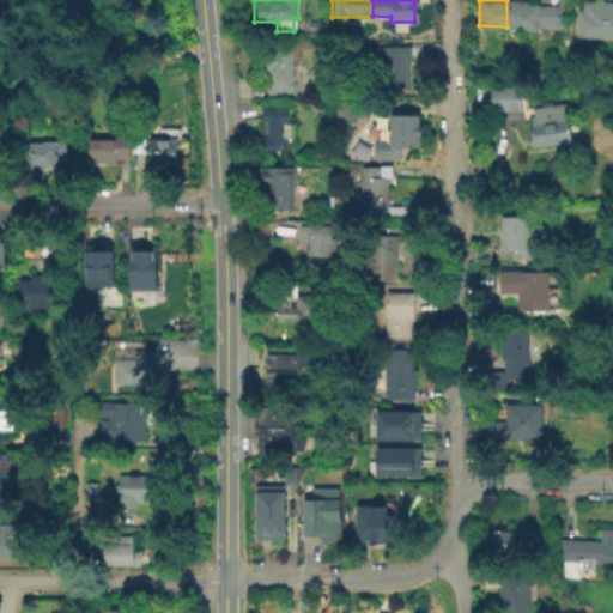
[(556,25),(535,25),(535,30),(507,30),(507,26),(507,0),(526,0),(526,4),(556,4),(556,25)]
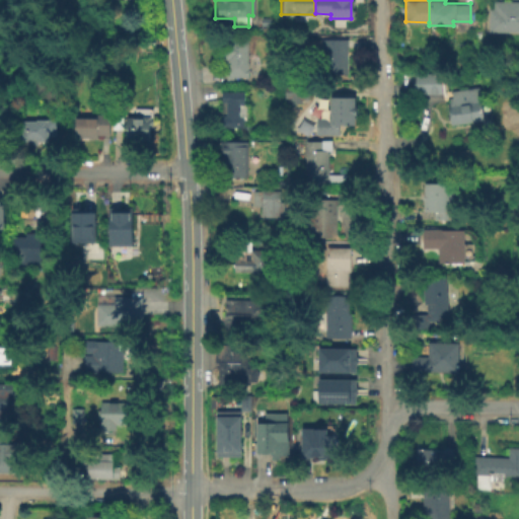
[(509,0),(509,30),(486,30),(486,6),(489,6),(489,0),(509,0)]
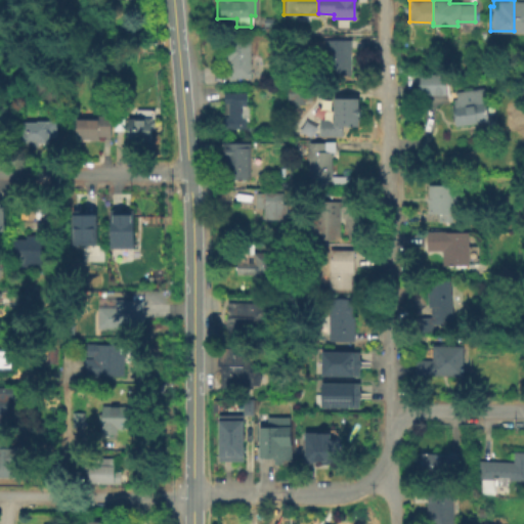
[(523,31),(514,31),(514,0),(523,0),(523,31)]
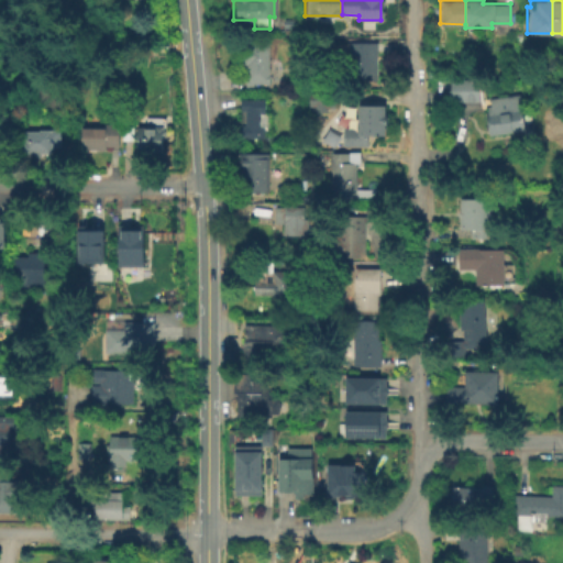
[(295,18),(296,28),(283,28),(283,18),(295,18)]
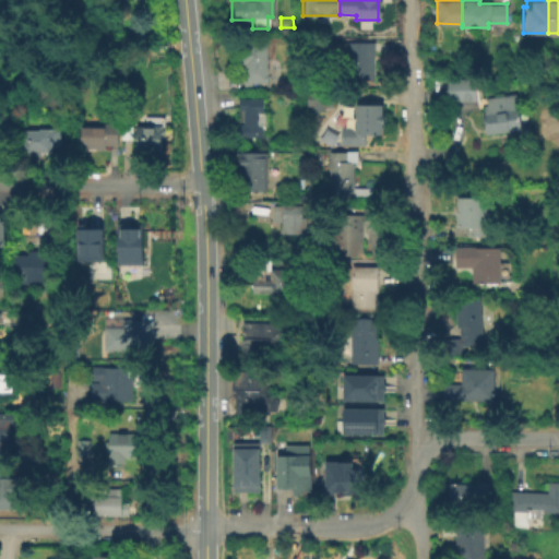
[(376,40),(376,80),(348,79),(348,39),(376,40)]
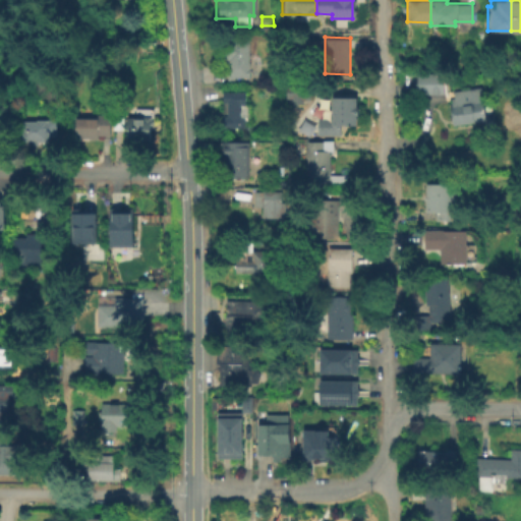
[(249,40),(249,79),(236,79),(235,82),(227,82),(227,70),(224,70),(224,64),(222,64),(222,42),(228,42),(228,40),(249,40)]
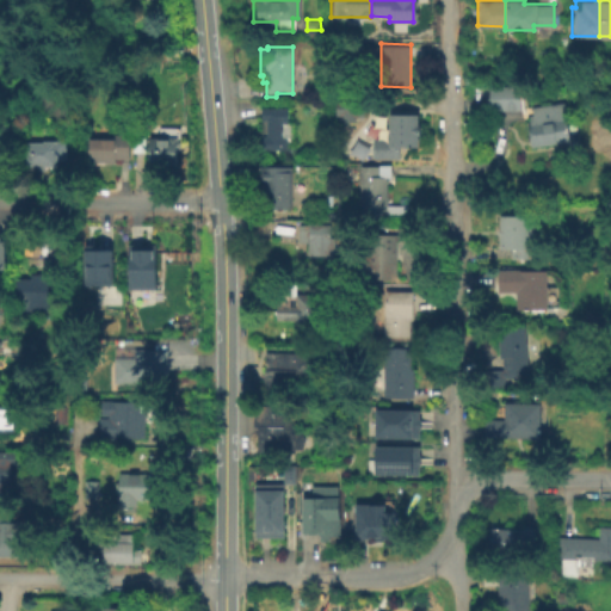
[(487,112),(487,88),(522,88),(522,112),(487,112)]
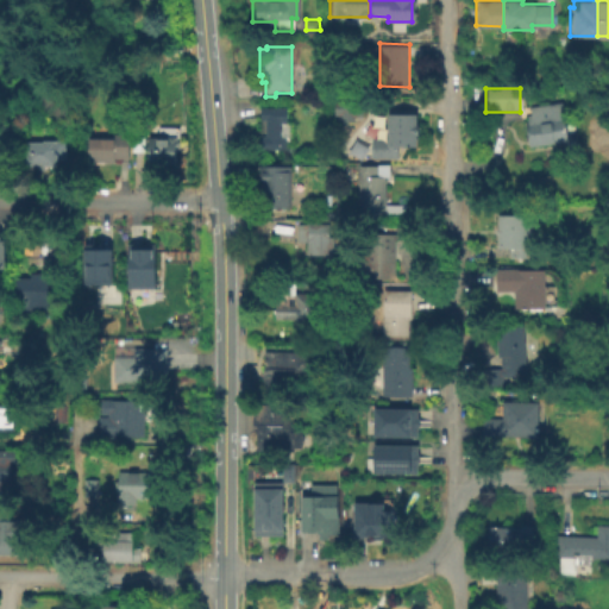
[(363,101),(363,118),(355,118),(355,123),(338,123),(338,117),(334,118),(336,101),(363,101)]
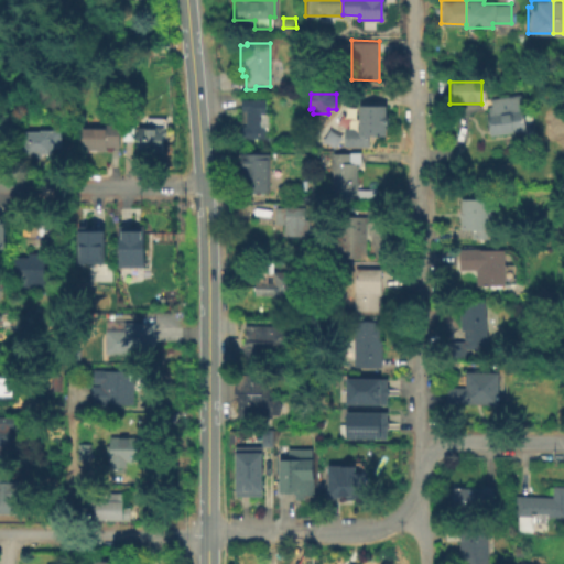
[(528,130),(491,136),(488,114),(490,114),(489,107),(494,107),(492,99),(522,95),(528,130)]
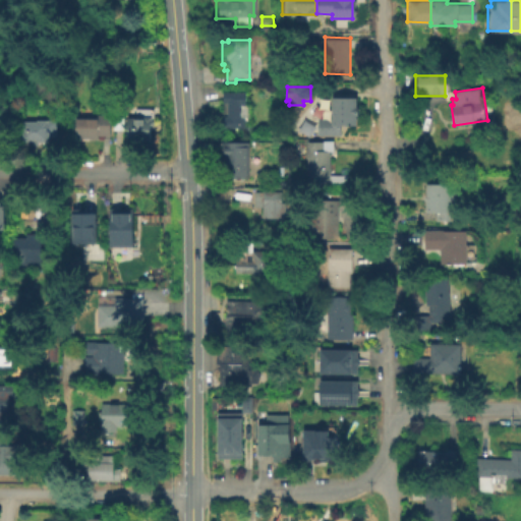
[(245,93),(245,105),(250,105),(250,121),(246,121),(246,128),(223,129),(223,117),(228,116),(227,103),(224,103),(224,93),(245,93)]
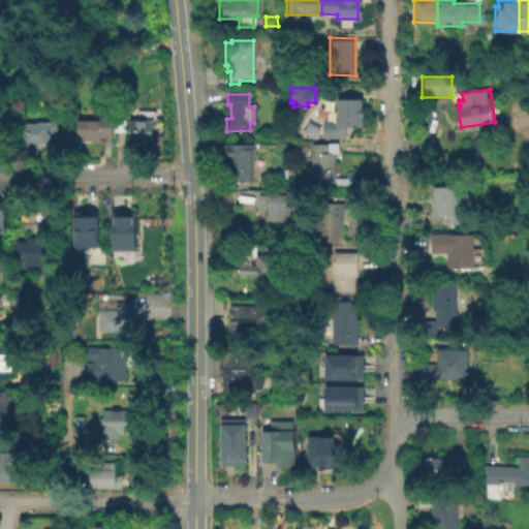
[(347,138),(323,139),(323,123),(338,122),(338,98),(346,96),(364,98),(364,127),(347,127),(347,138)]
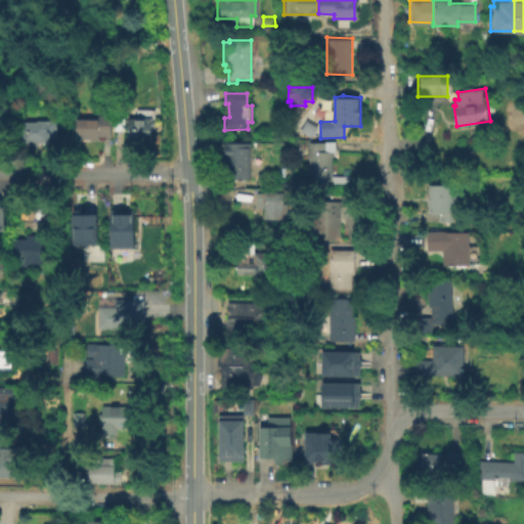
[(156,111),(156,119),(151,119),(153,135),(129,134),(129,118),(136,118),(135,110),(156,111)]
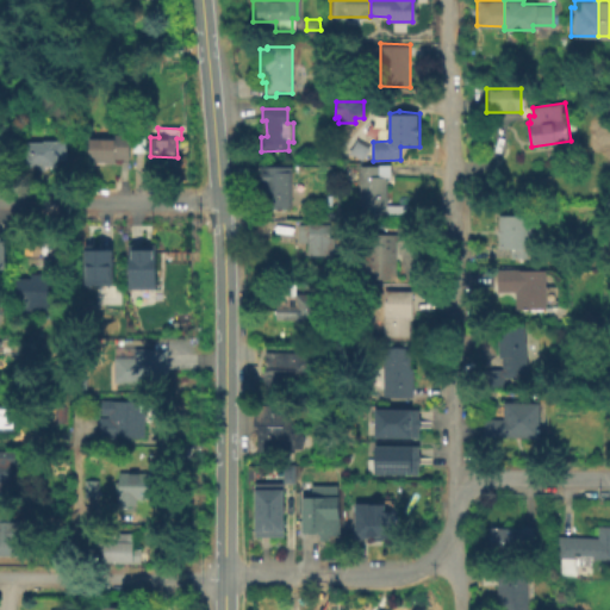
[(0,130),(12,130),(12,161),(0,161),(0,130)]
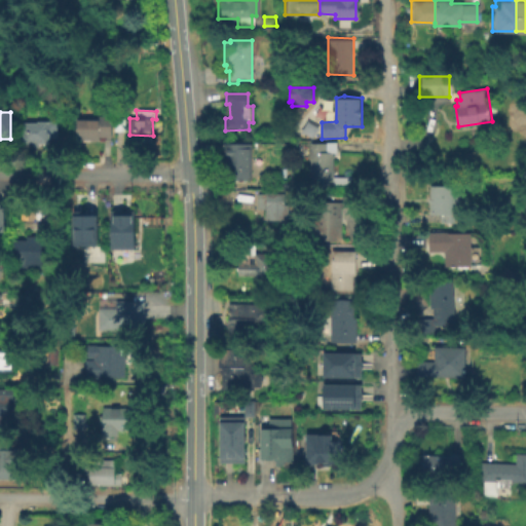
[(109,115),(109,137),(97,136),(96,140),(74,139),(75,116),(96,117),(96,115),(109,115)]
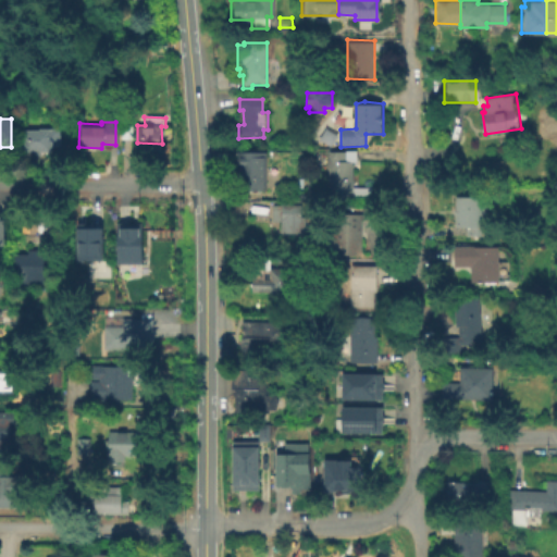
[(132,123),(132,139),(121,139),(121,123),(132,123)]
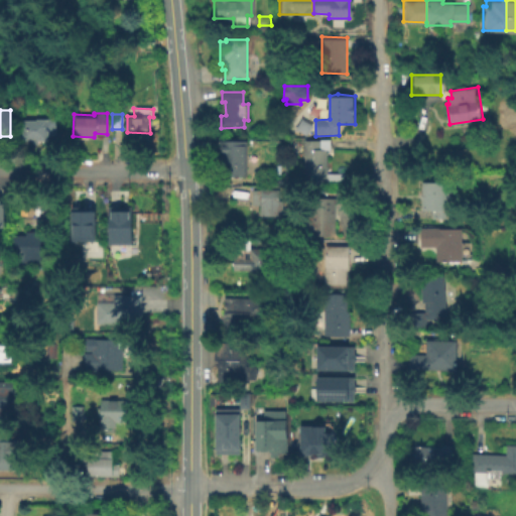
[(56,119),(56,136),(48,136),(48,141),(23,141),(23,120),(37,121),(37,119),(56,119)]
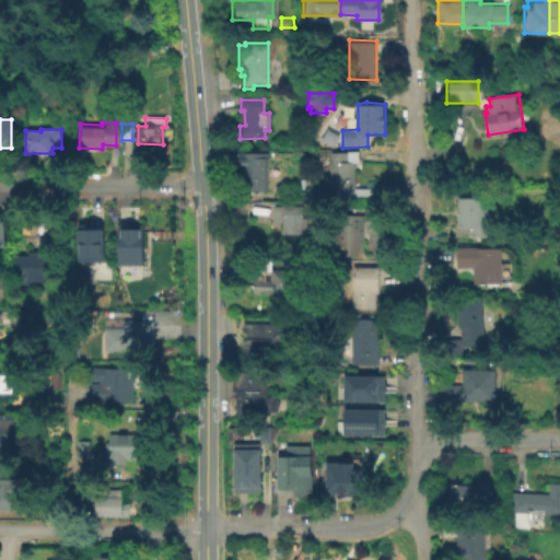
[(358,152),(358,163),(354,163),(353,188),(373,188),(373,199),(329,199),(330,170),(318,168),(318,154),(330,154),(330,152),(358,152)]
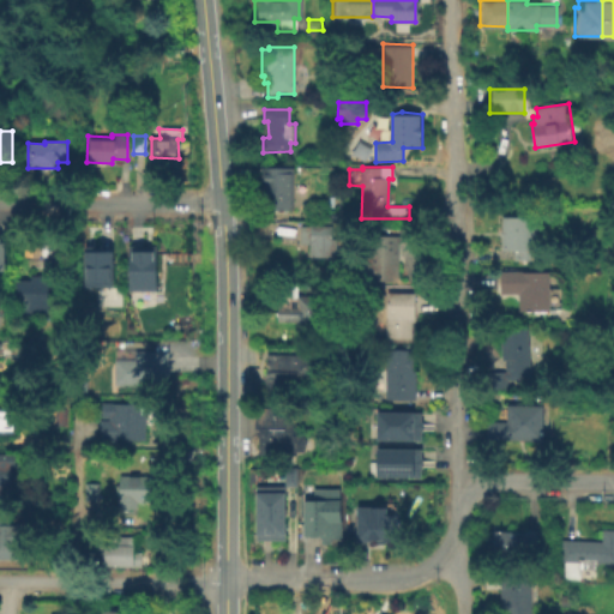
[(294,168),(293,210),(260,209),(262,168),(294,168)]
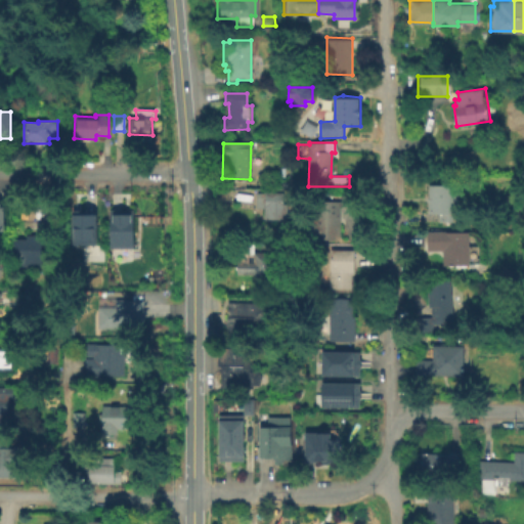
[(456,183),(456,191),(460,191),(460,203),(454,203),(453,213),(459,213),(459,222),(438,222),(438,214),(428,214),(428,185),(450,185),(450,183),(456,183)]
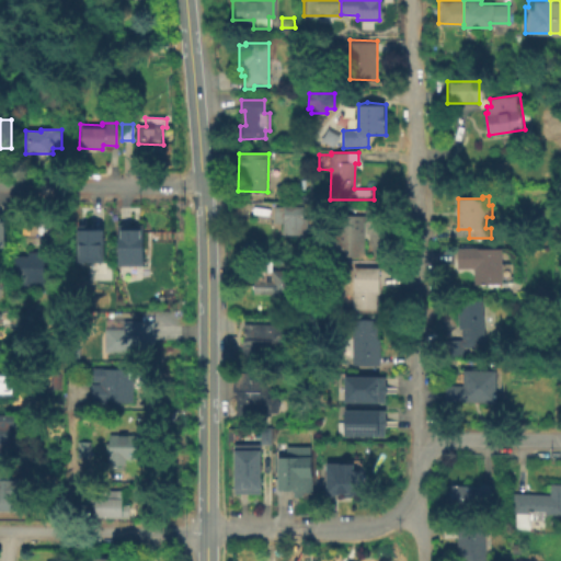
[(304,207),(305,219),(308,218),(308,236),(283,236),(284,224),(275,225),(275,208),(304,207)]
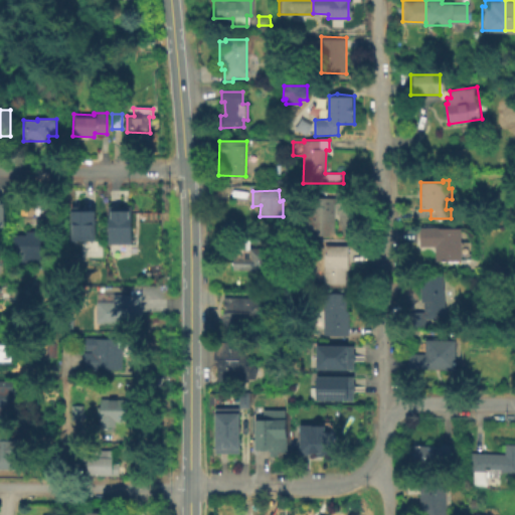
[(354,212),(337,213),(335,192),(352,191),(354,212)]
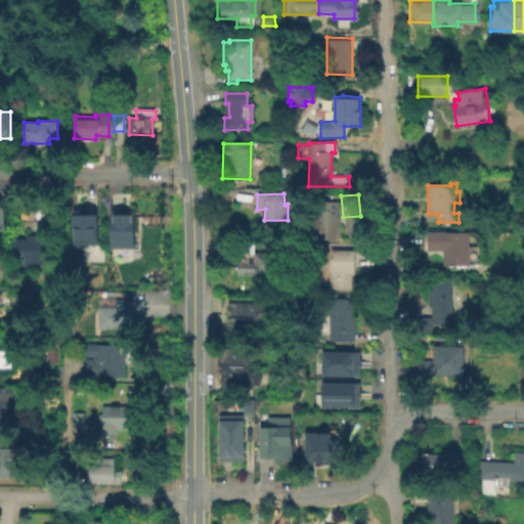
[(342,201),(341,239),(307,239),(307,214),(313,214),(313,201),(342,201)]
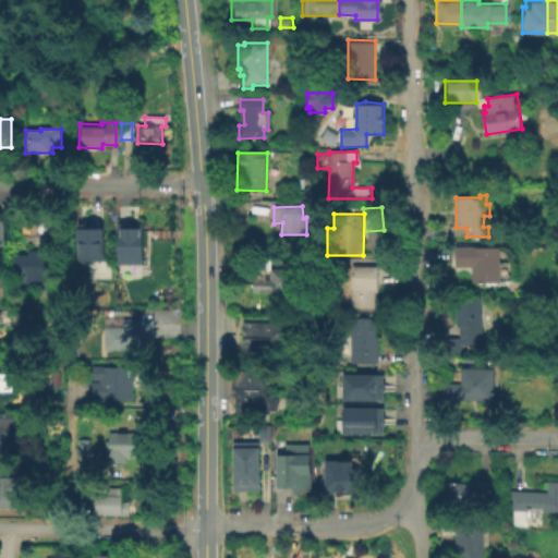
[(76,227),(102,227),(102,261),(76,261),(76,227)]
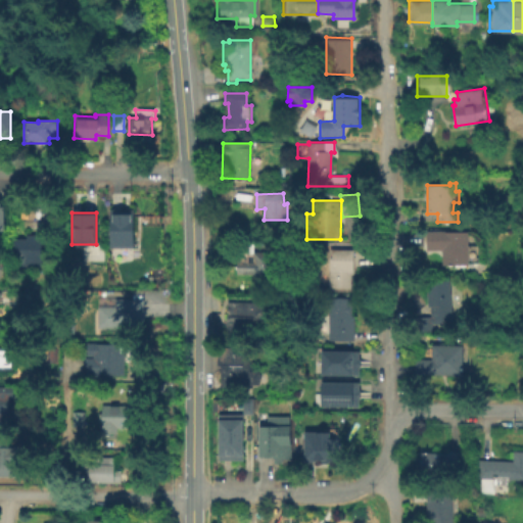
[(133,237),(134,248),(110,248),(110,214),(133,214),(133,237)]
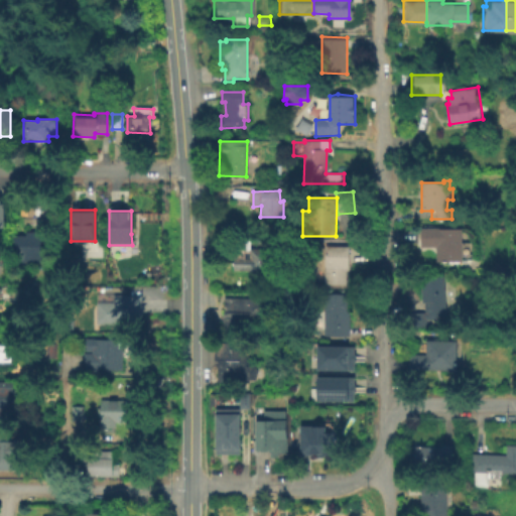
[(462,229),(462,262),(435,262),(435,248),(420,248),(421,229),(462,229)]
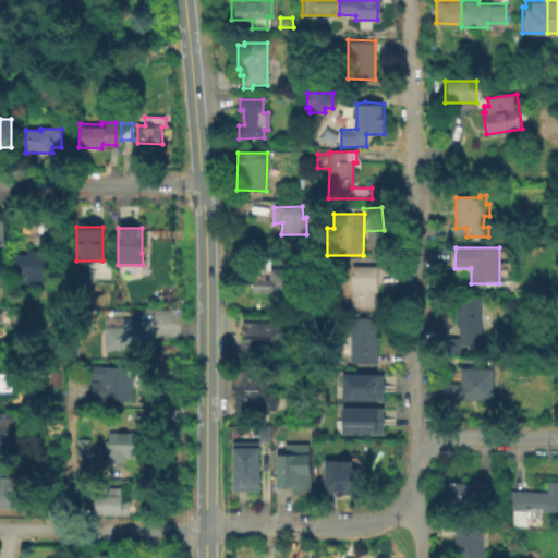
[(46,250),(46,283),(19,283),(19,254),(32,254),(32,250),(46,250)]
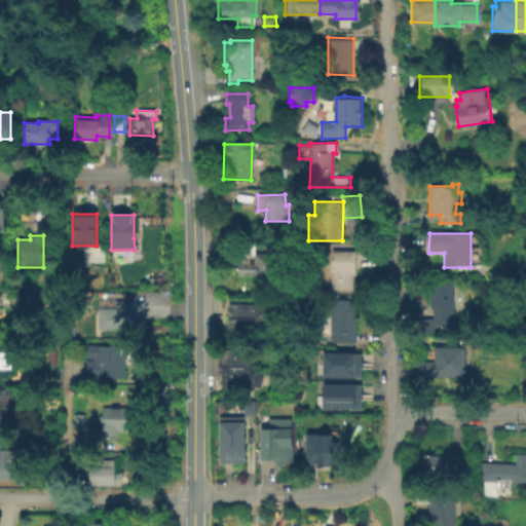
[(277,263),(276,276),(265,276),(265,284),(252,284),(252,275),(236,275),(237,245),(254,246),(254,254),(271,254),(271,263),(277,263)]
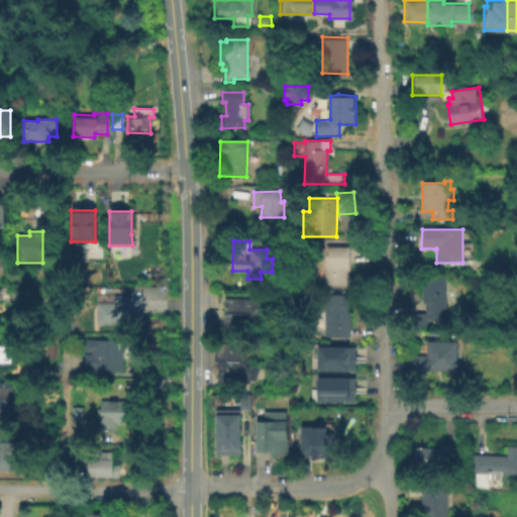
[(347,270),(346,287),(325,286),(326,246),(350,248),(349,270),(347,270)]
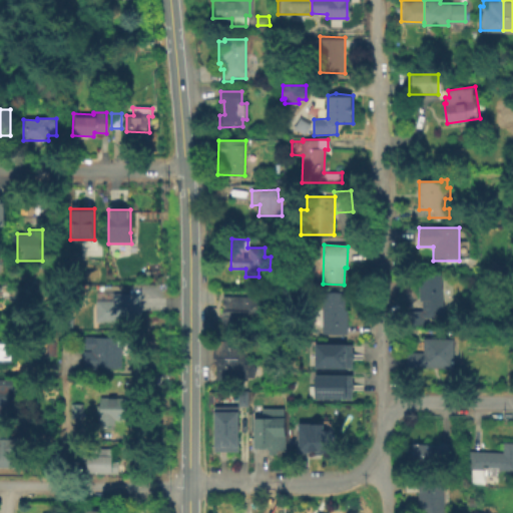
[(442,275),(445,314),(440,314),(441,316),(435,316),(435,326),(408,327),(407,311),(423,310),(423,301),(420,301),(418,276),(442,275)]
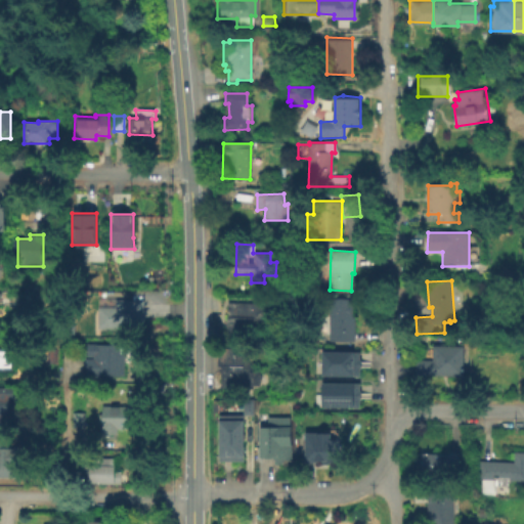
[(354,299),(353,315),(357,315),(356,341),(330,341),(331,298),(354,299)]
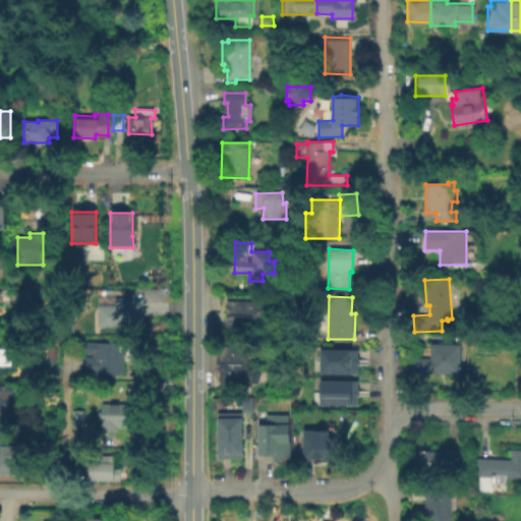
[(143,299),(143,321),(137,320),(136,329),(106,328),(107,305),(116,305),(116,298),(143,299)]
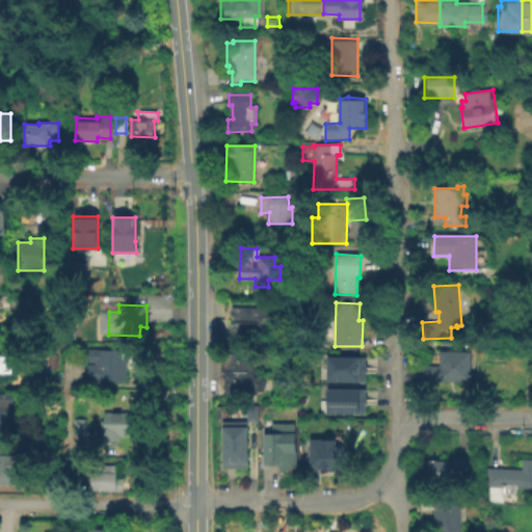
[(231,338),(231,308),(263,308),(263,338),(231,338)]
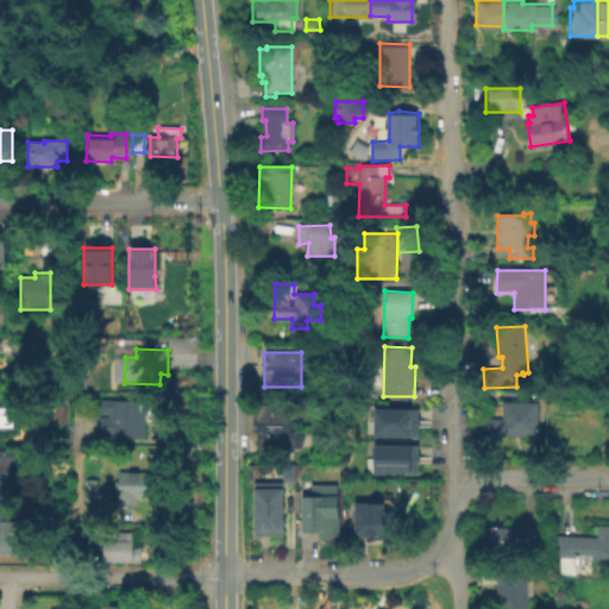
[(146,401),(146,438),(101,437),(102,400),(146,401)]
